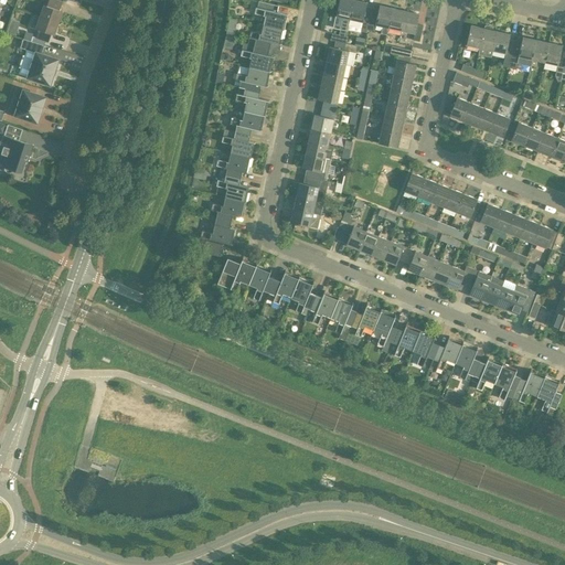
[(62,2),(56,0),(49,0),(48,6),(44,4),(40,17),(59,23),(62,11),(60,10),(62,2)]
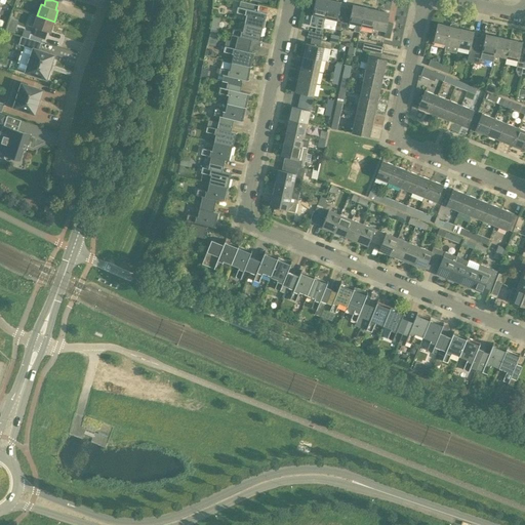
[(315,0),(312,15),(318,16),(316,27),(322,29),(325,17),(324,17),(328,0),(315,0)]
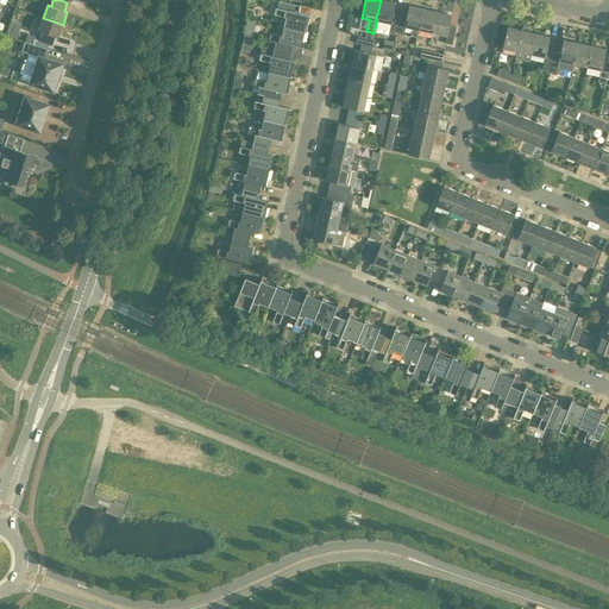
[(381,0),(376,20),(377,20),(390,24),(389,31),(396,32),(400,16),(394,13),(396,2),(384,0),(381,0)]
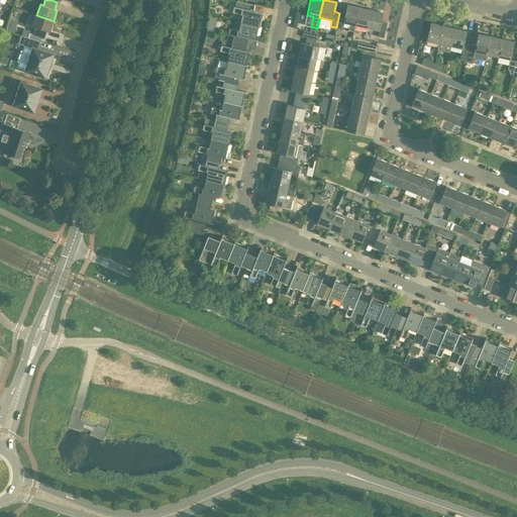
[(240,22),(261,27),(264,13),(253,11),(254,5),(236,1),(235,7),(234,7),(232,12),(242,14),(240,22)]
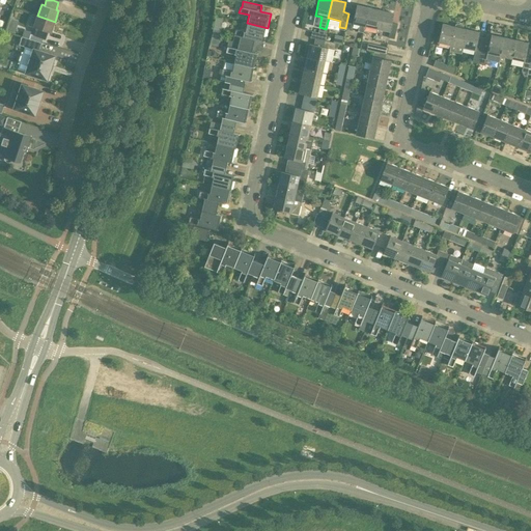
[(353,23),(359,25),(358,31),(363,32),(365,26),(369,7),(357,4),(355,15),(348,14),(345,28),(352,29),(353,23)]
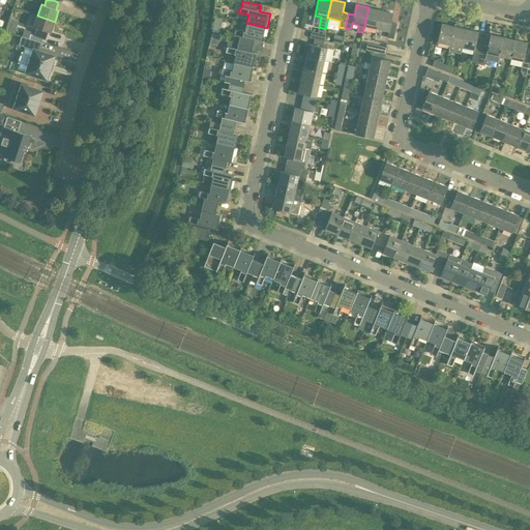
[(369,7),(364,26),(377,29),(381,10),(369,7)]
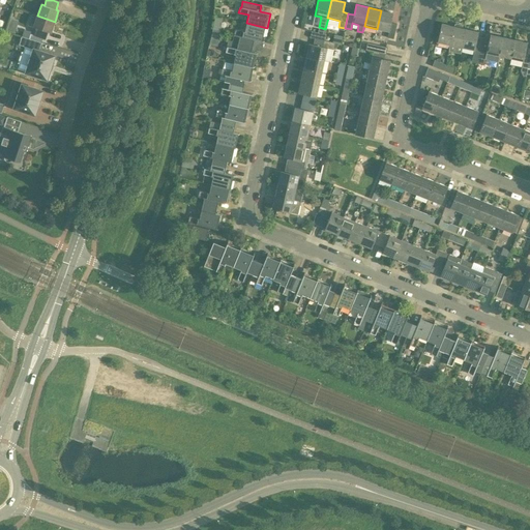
[(396,24),(391,23),(393,12),(381,10),(377,29),(388,31),(387,37),(393,39),(396,24)]
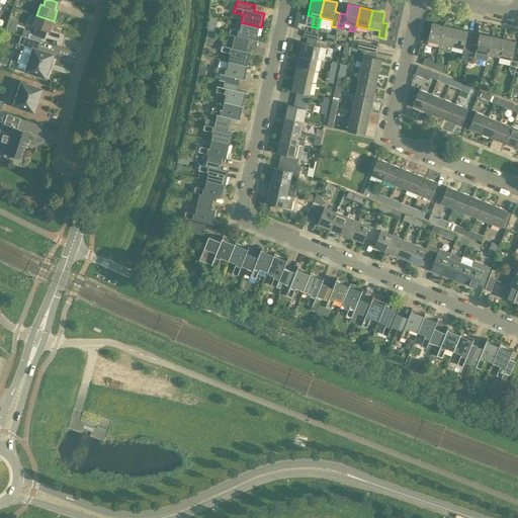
[(50,31),(54,21),(36,15),(31,13),(27,24),(35,26),(32,34),(45,38),(47,30),(50,31)]
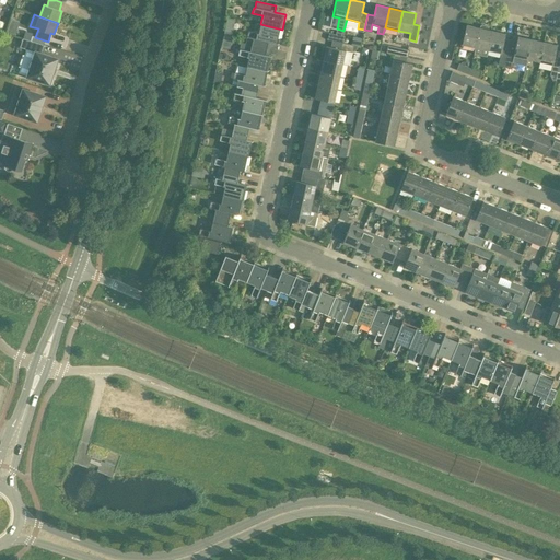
[(282,30),(260,24),(258,33),(248,31),(245,44),(267,48),(268,42),(279,44),(282,30)]
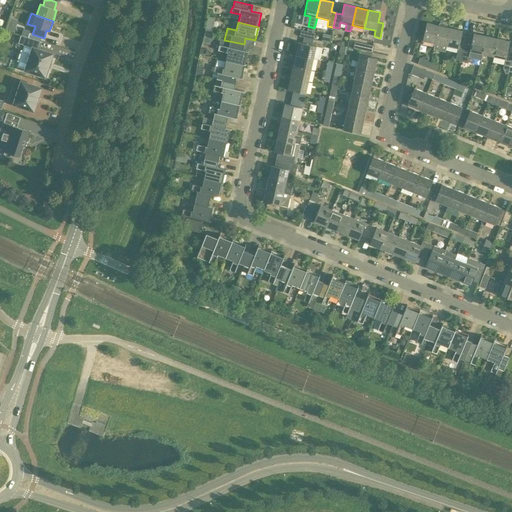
[(434,44),(438,26),(426,23),(422,41),(434,44)]
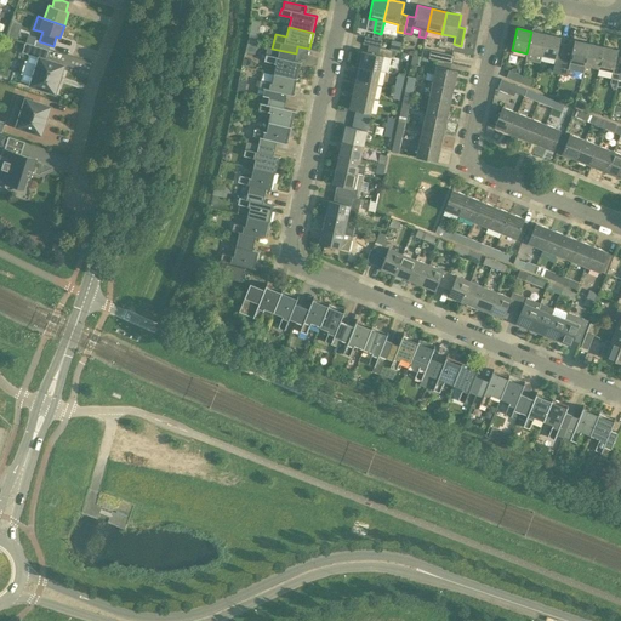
[(531,32),(527,53),(525,60),(540,62),(541,56),(546,34),(541,33),(541,30),(541,29),(535,28),(533,28),(533,32),(531,32)]
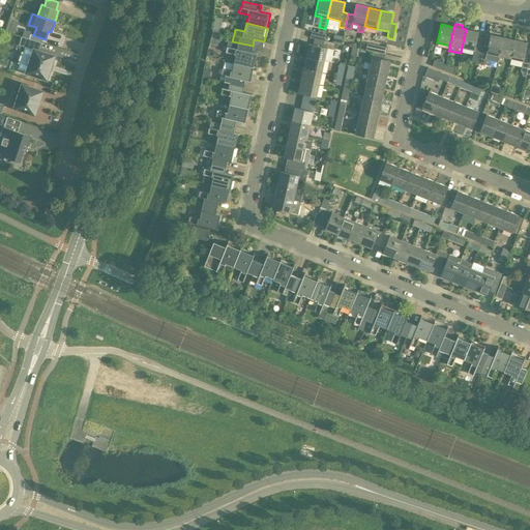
[(466,29),(462,48),(474,51),(471,62),(477,63),(482,42),(475,41),(478,32),(466,29)]
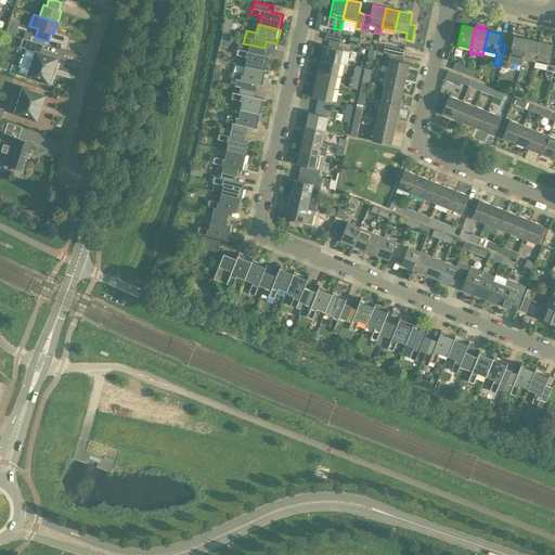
[(330,40),(339,42),(341,36),(326,33),(325,39),(330,40)]
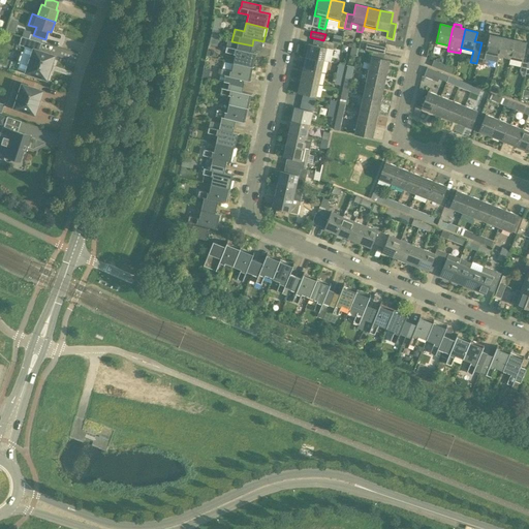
[(497,56),(501,37),(489,34),(487,44),(481,42),(476,63),(484,65),(485,59),(496,62),(498,56),(497,56)]
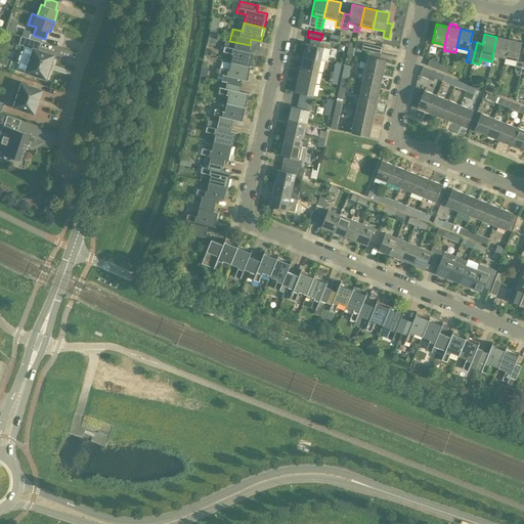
[(41,42),(22,36),(18,44),(33,49),(26,71),(26,72),(27,72),(45,78),(46,79),(46,78),(49,70),(51,63),(53,56),(54,55),(53,54),(53,55),(38,50),(41,42)]
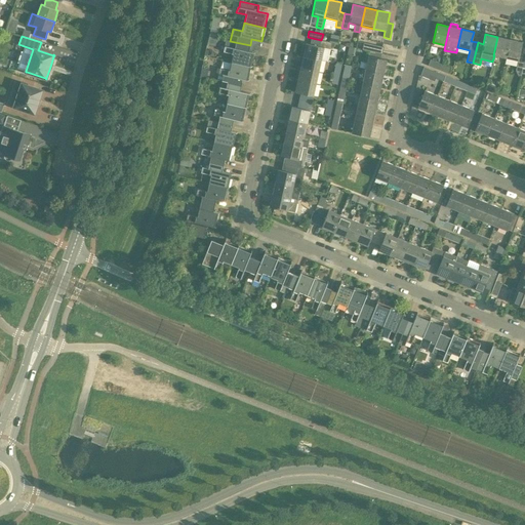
[(497,37),(493,55),(494,55),(506,58),(510,39),(497,37)]
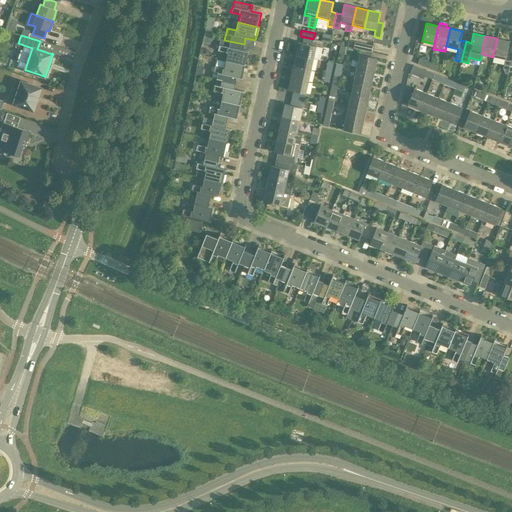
[(298,42),(295,54),(313,58),(319,60),(323,45),(325,45),(326,45),(326,42),(313,39),(304,37),(302,43),(298,42)]
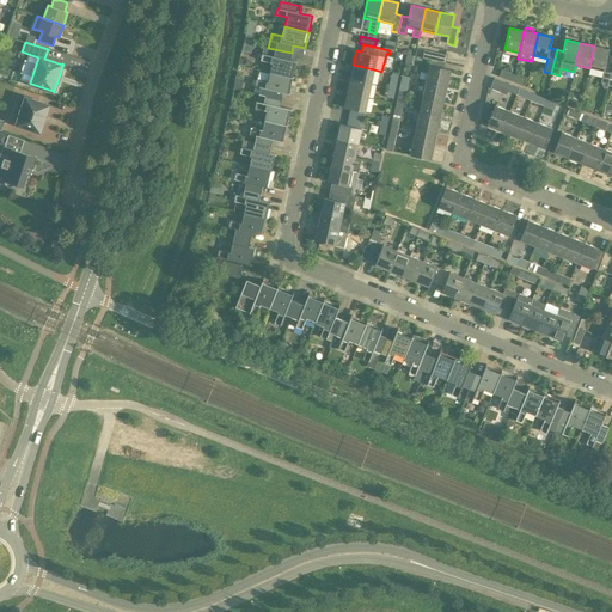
[(594,46),(589,68),(604,71),(603,78),(610,79),(611,66),(611,61),(606,61),(609,49),(594,46)]
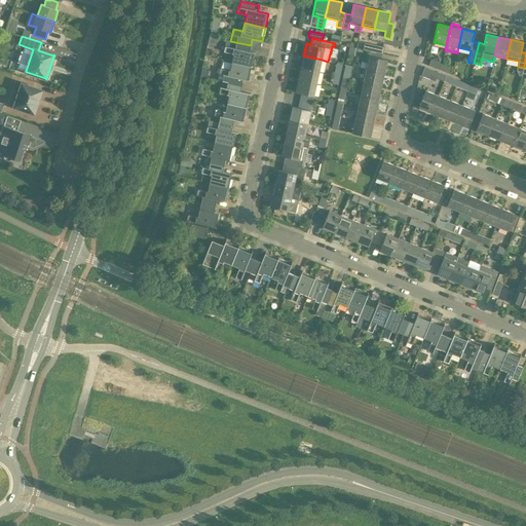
[(232,62),(253,67),(256,52),(250,51),(251,45),(230,41),(226,40),(224,51),(234,54),(232,62)]
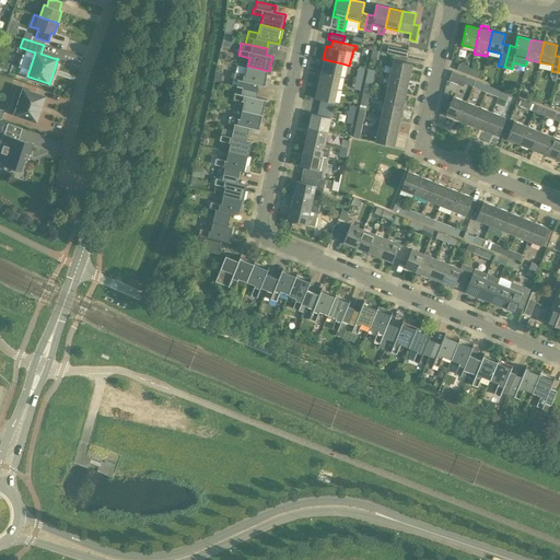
[(408,57),(409,50),(394,46),(393,54),(408,57)]
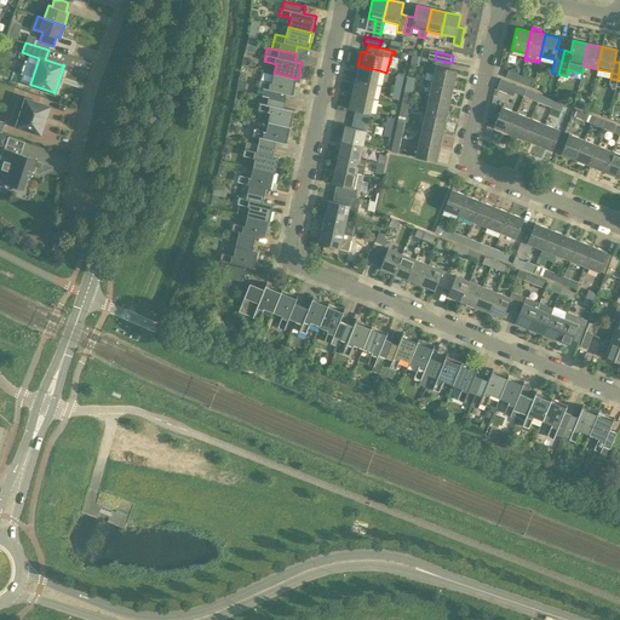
[(417,67),(419,56),(412,55),(409,64),(417,67)]
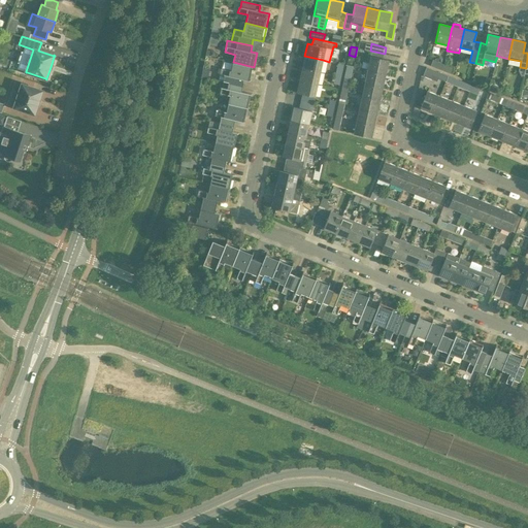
[(302,68),(321,72),(323,60),(304,56),(302,68)]
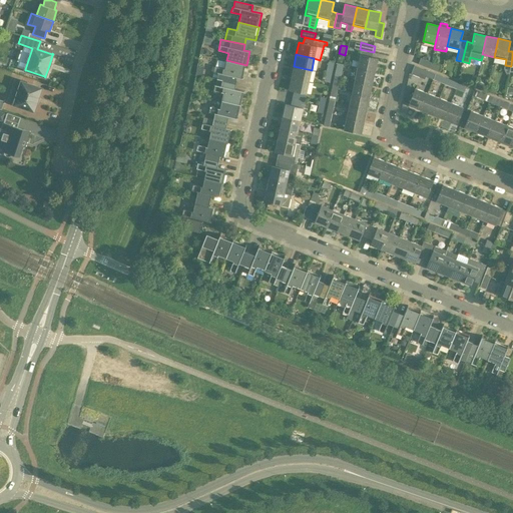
[(358,68),(375,71),(378,58),(360,55),(358,68)]
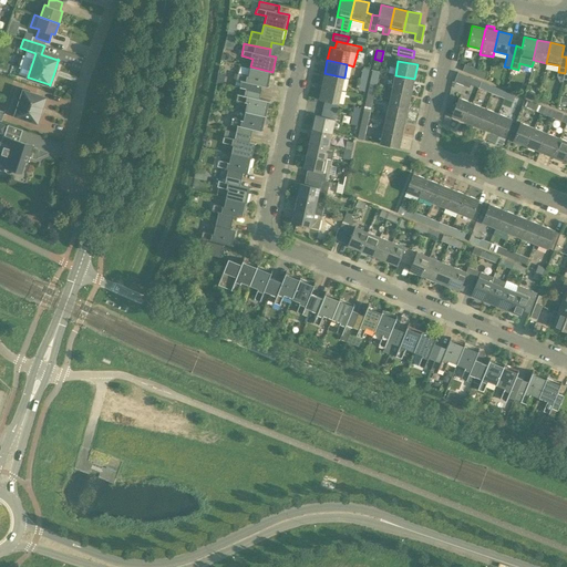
[(476,76),(480,70),(465,64),(462,71),(476,76)]
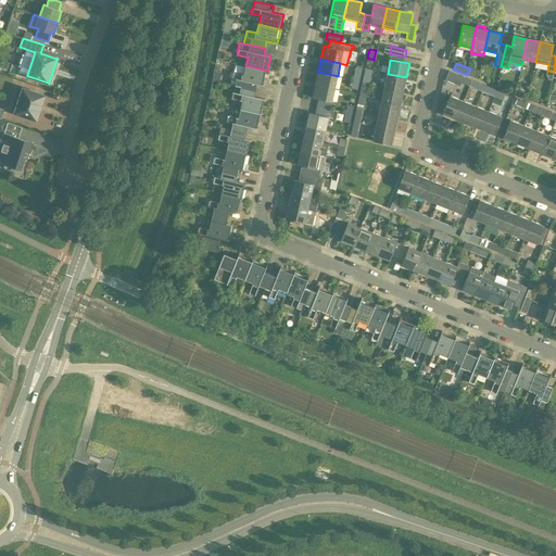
[(267,71),(245,65),(243,74),(234,72),(232,74),(231,74),(230,78),(237,79),(235,86),(241,87),(255,90),(256,84),(264,85),(267,71)]
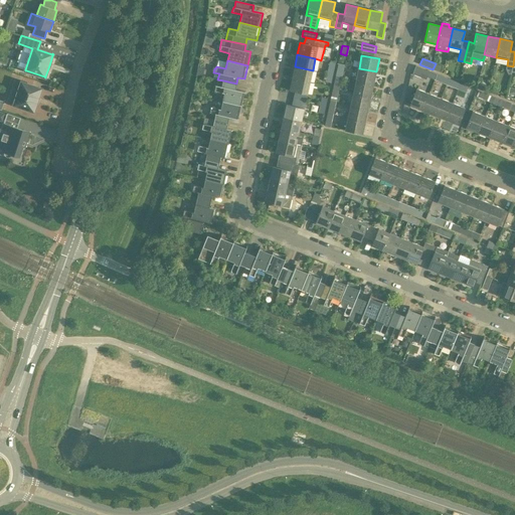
[(335,62),(329,61),(327,73),(333,74),(335,62)]
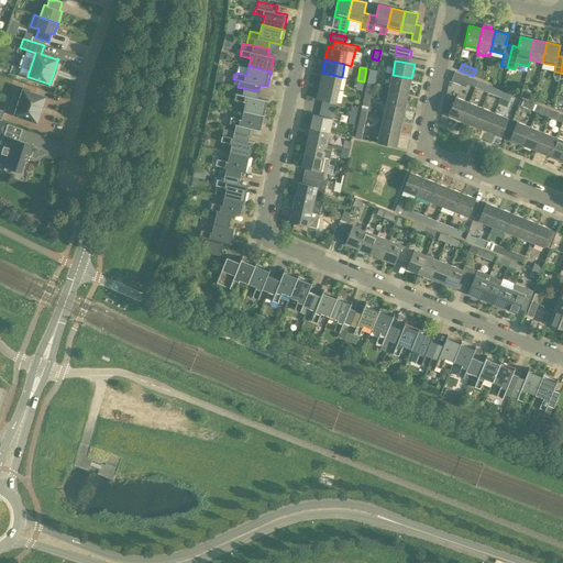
[(376,70),(370,68),(366,84),(374,85),(376,70)]
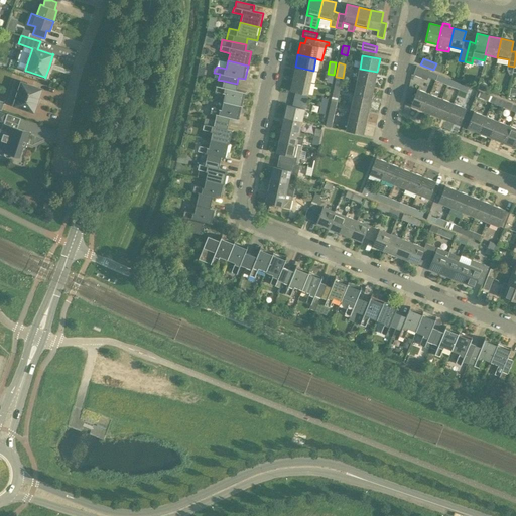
[(436,63),(433,70),(440,73),(443,67),(436,63)]
